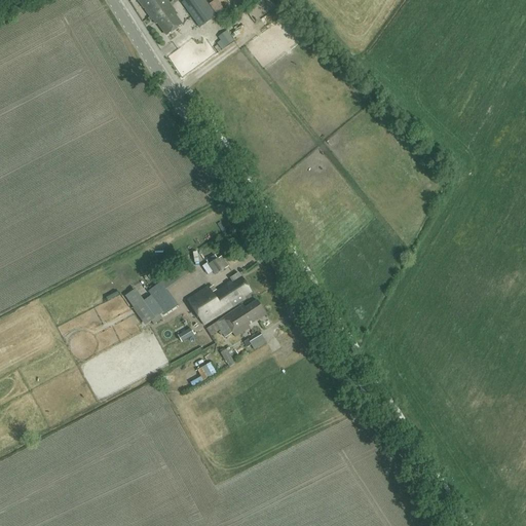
[(175,15),(177,14),(165,0),(138,0),(155,24),(157,23),(166,36),(182,25),(175,15)]
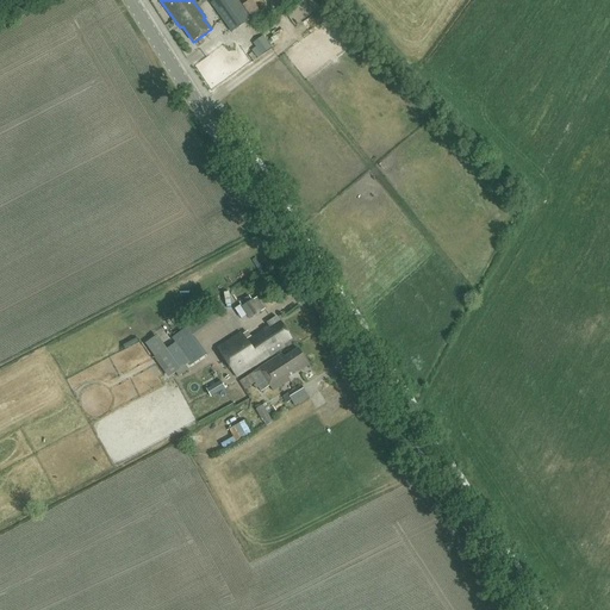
[(215,0),(211,4),(231,33),(250,19),(237,0),(215,0)]
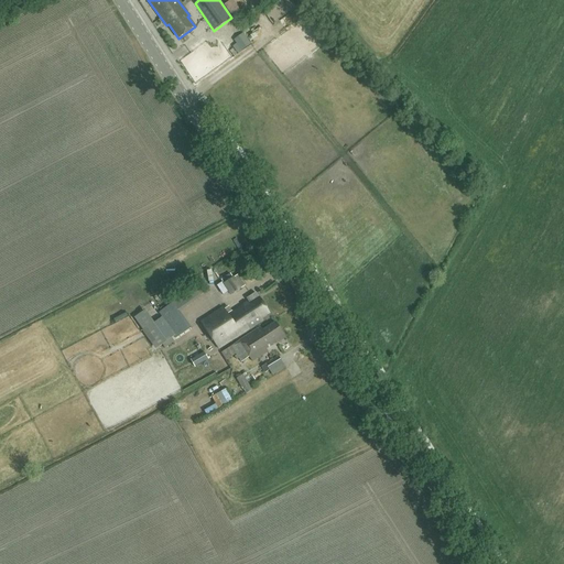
[(221,280),(224,283),(221,284),(229,295),(245,285),(238,274),(232,278),(230,273),(221,280)]
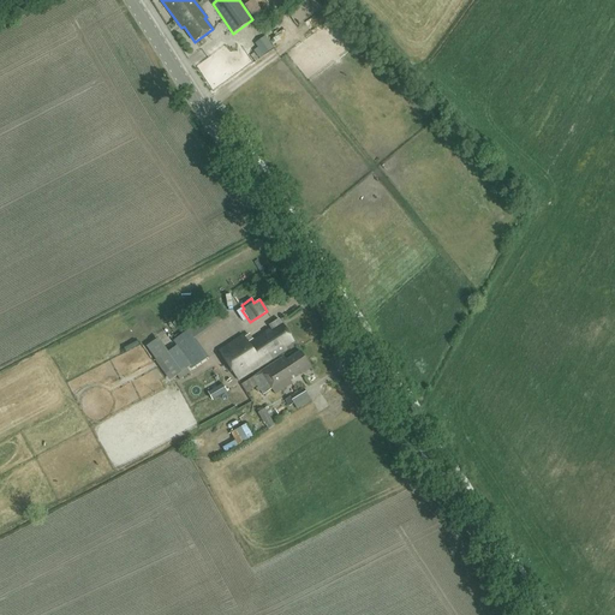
[(284,347),(293,341),(279,320),(269,326),(272,329),(249,344),(244,335),(220,351),(238,380),(285,350),(284,347)]
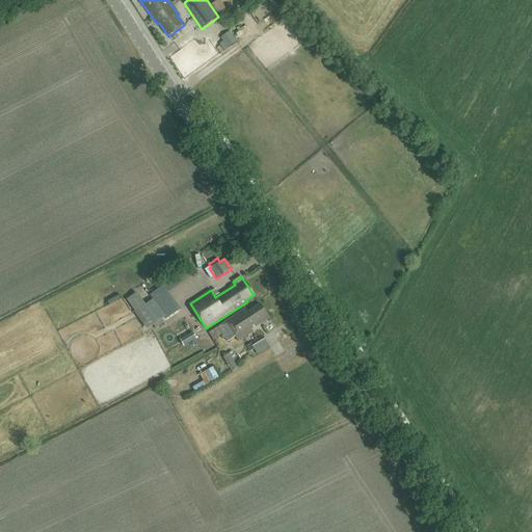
[(153,298),(152,299),(142,307),(147,312),(149,311),(157,322),(164,318),(165,320),(181,310),(163,285),(150,294),(153,298)]
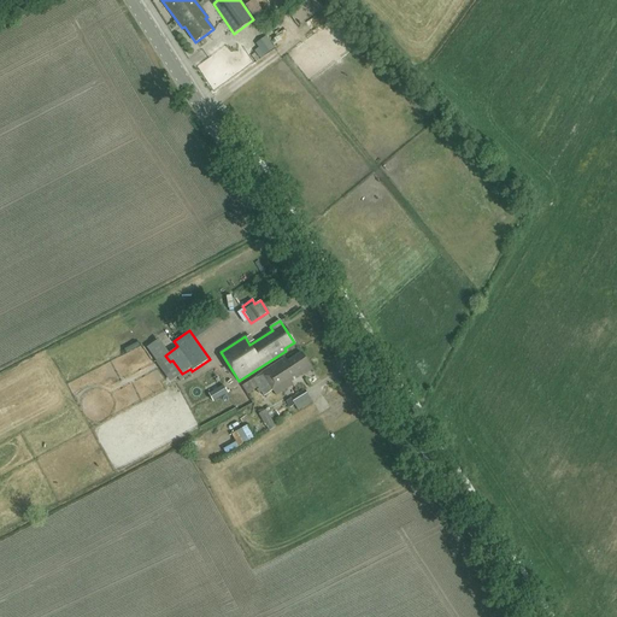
[(312,370),(309,366),(310,366),(300,353),(287,362),(285,358),(253,378),(265,397),(272,392),(276,397),(293,386),(292,382),(303,375),(303,376),(312,370)]
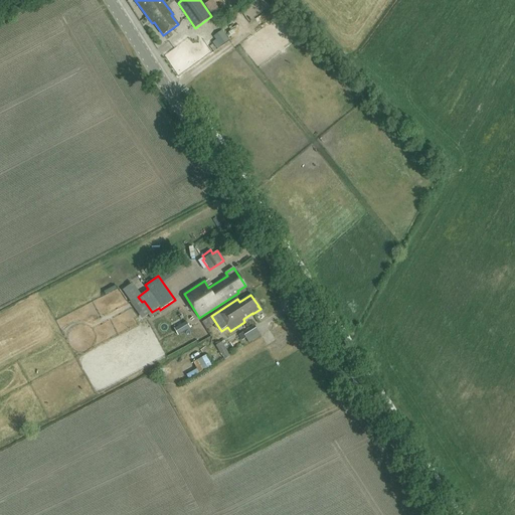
[(211,329),(217,325),(211,316),(205,320),(211,329)]
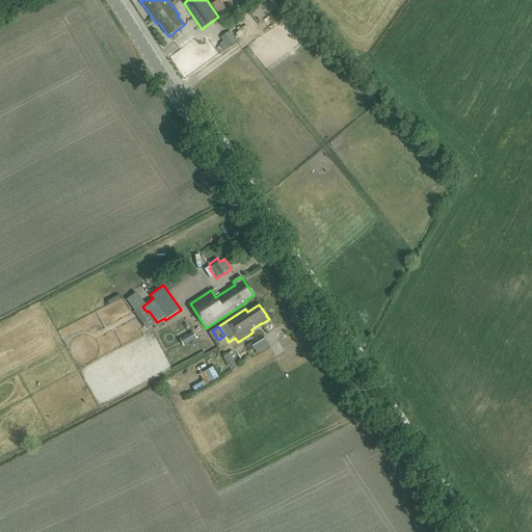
[(196,339),(192,331),(179,340),(183,347),(196,339)]
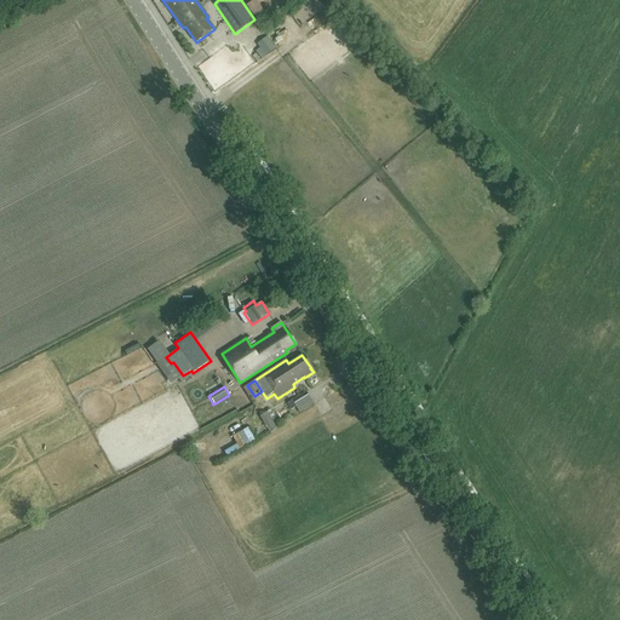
[(314,395),(298,400),(302,411),(317,406),(314,395)]
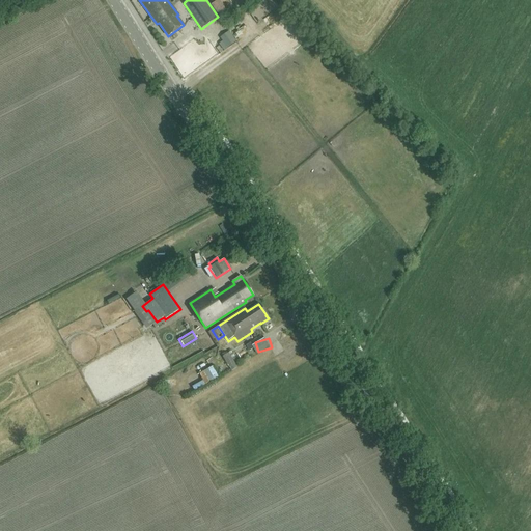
[(228,353),(222,357),(231,371),(238,367),(228,353)]
